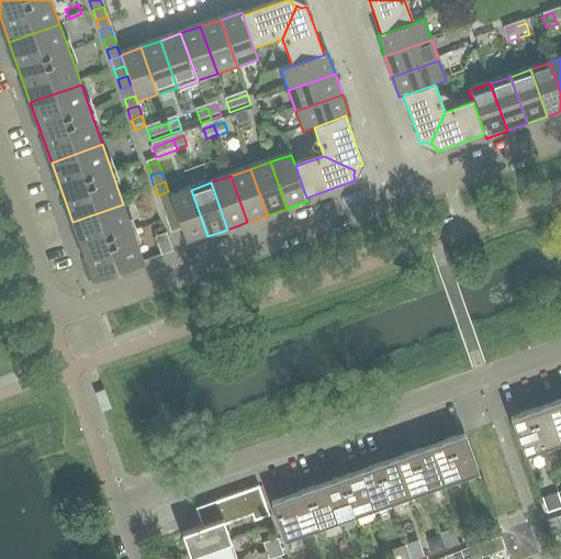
[(191,190),(170,197),(172,202),(176,212),(179,222),(182,232),(187,244),(208,236),(191,190)]
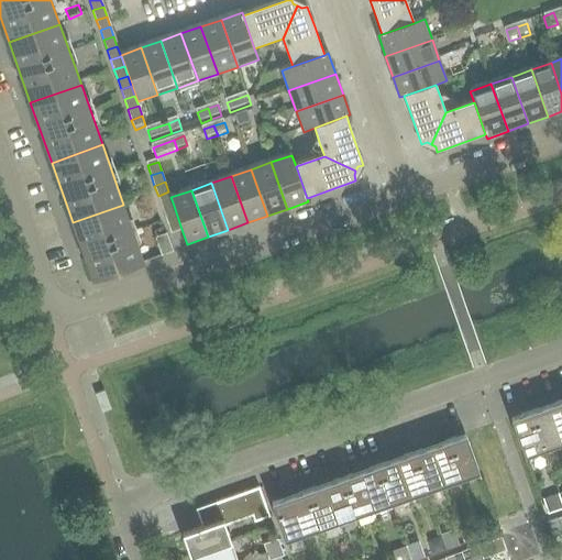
[(168,191),(158,196),(162,206),(173,202),(171,197),(168,191)]
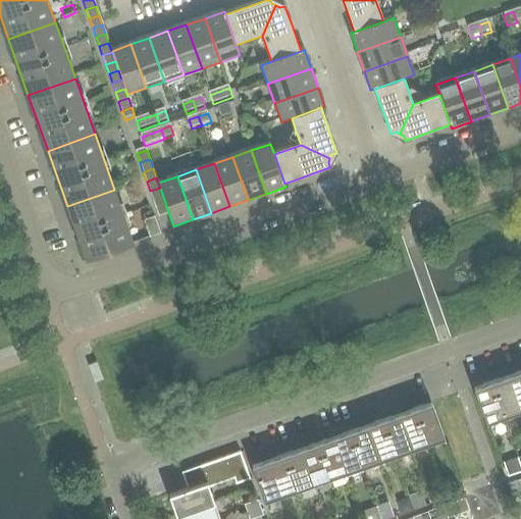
[(160,188),(150,191),(153,200),(163,197),(160,188)]
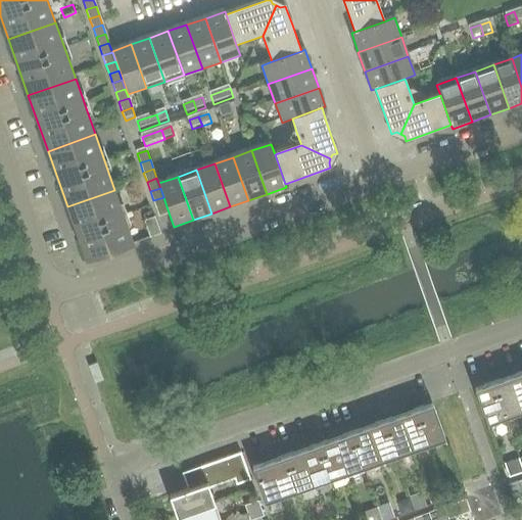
[(134,245),(114,190),(67,206),(87,263),(134,245)]
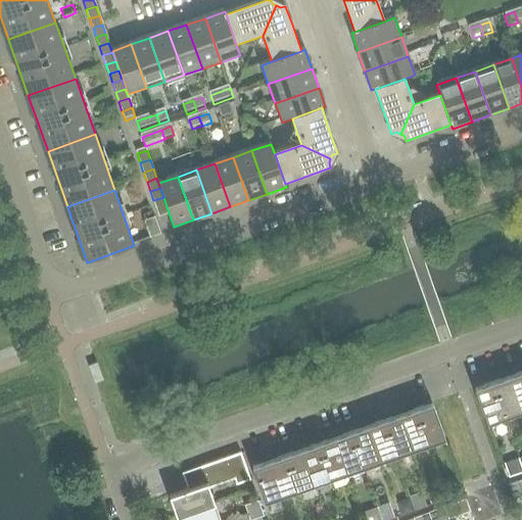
[(163,197),(153,200),(156,209),(167,206),(163,197)]
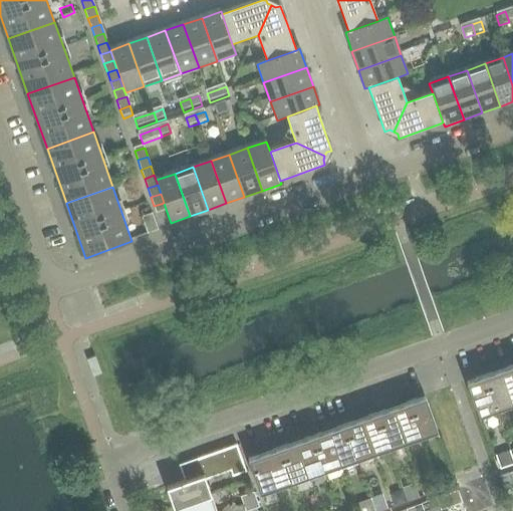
[(164,203),(154,206),(158,216),(167,212),(164,203)]
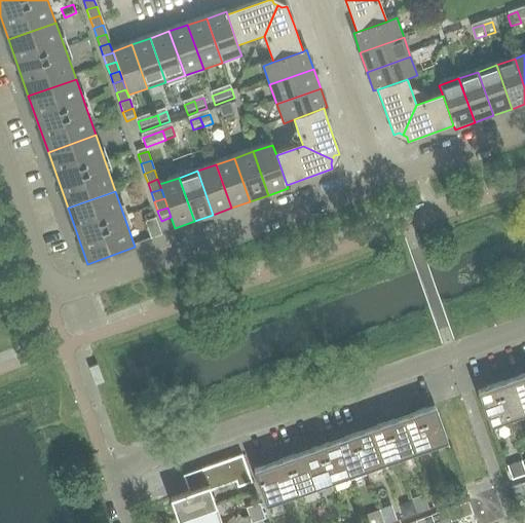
[(162,237),(161,233),(156,221),(146,225),(152,241),(162,237)]
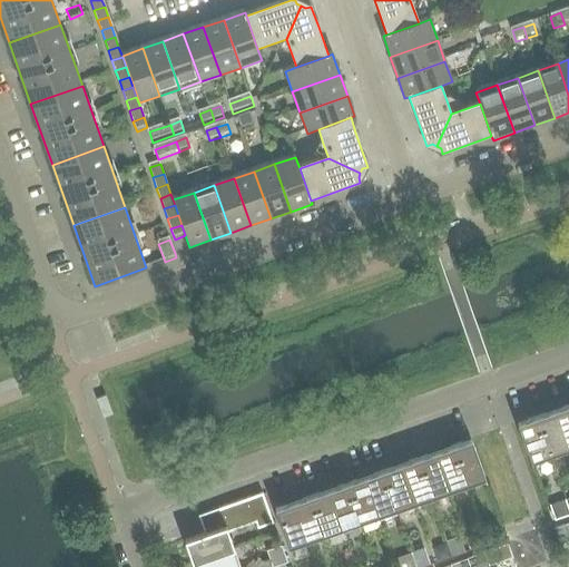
[(568,407),(555,413),(568,451),(568,407)]
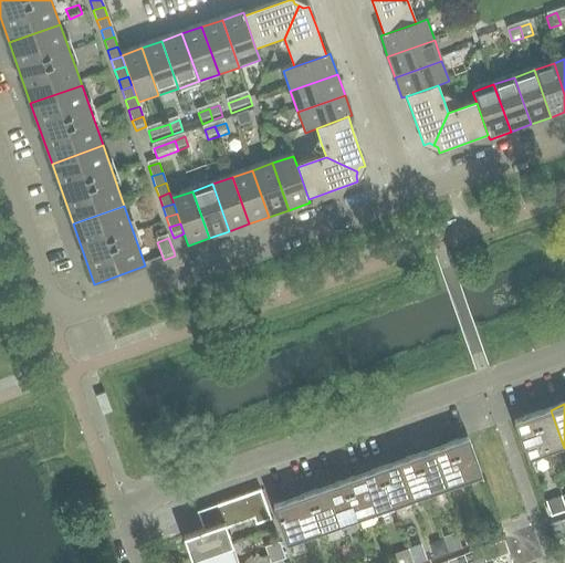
[(551,410),(533,417),(546,454),(564,448),(551,410)]
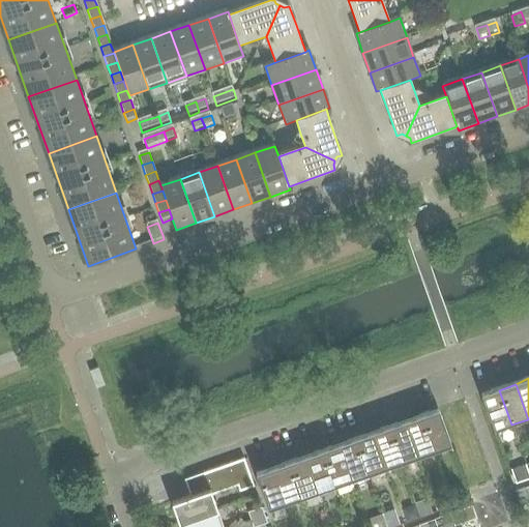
[(494,431),(511,425),(499,390),(481,396),(494,431)]
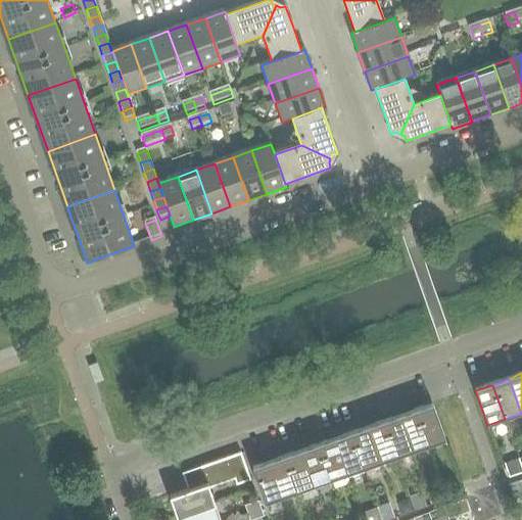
[(433,406),(416,412),(428,446),(445,440),(433,406)]
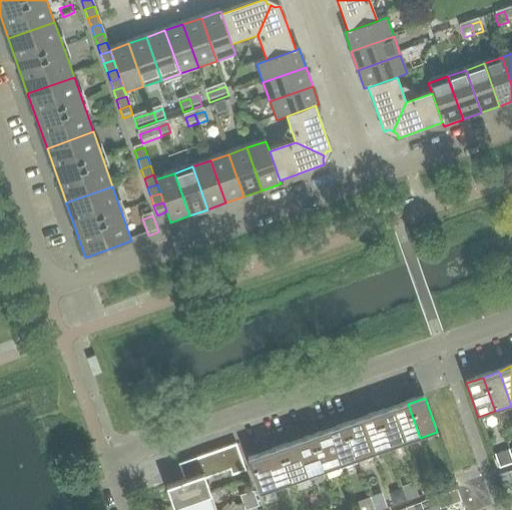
[(408,404),(392,409),(404,443),(420,438),(408,404)]
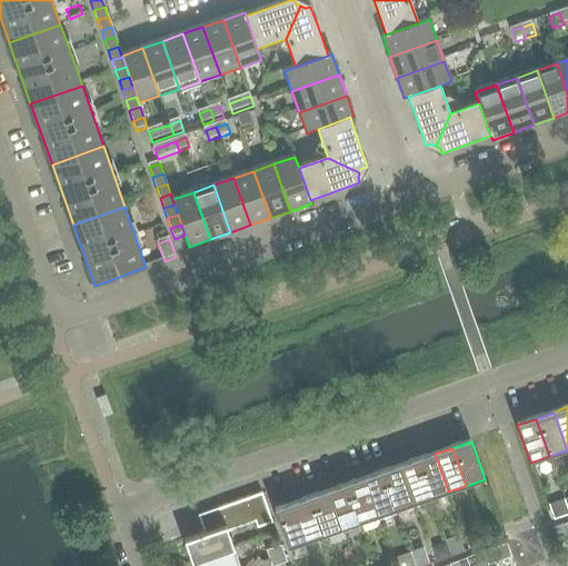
[(430,498),(448,492),(435,454),(417,460),(430,498)]
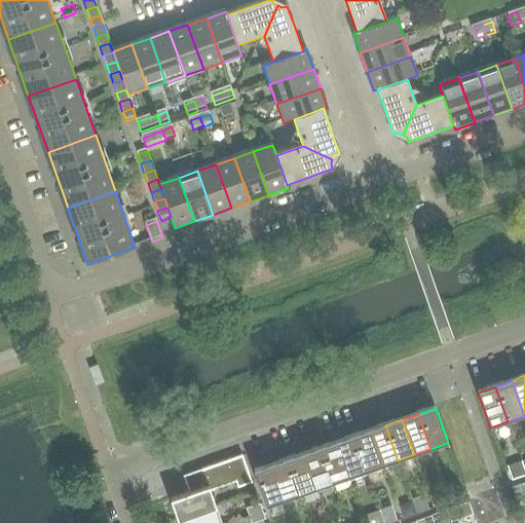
[(385,425),(369,432),(381,467),(398,460),(385,425)]
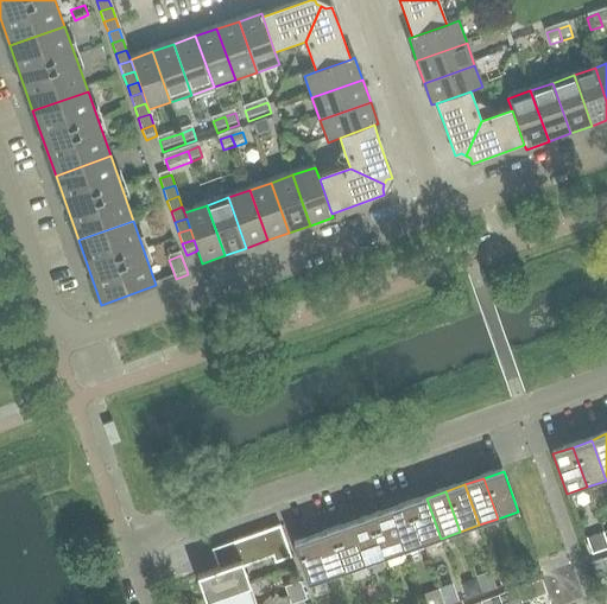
[(423,545),(441,539),(427,498),(409,504),(423,545)]
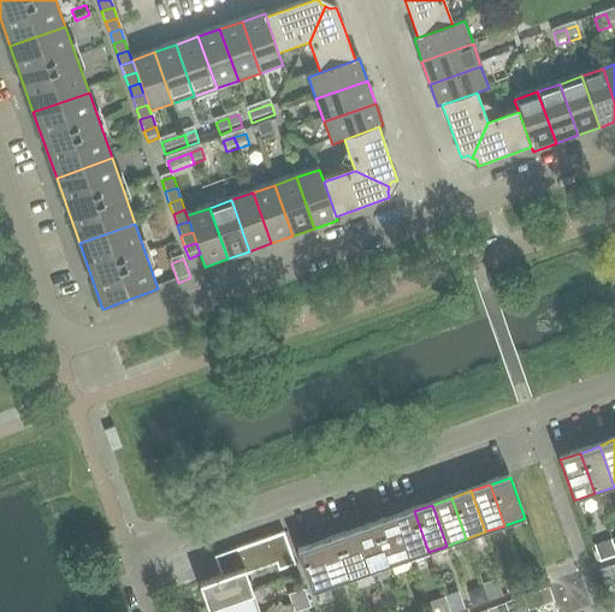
[(414,511),(395,518),(409,559),(429,552),(414,511)]
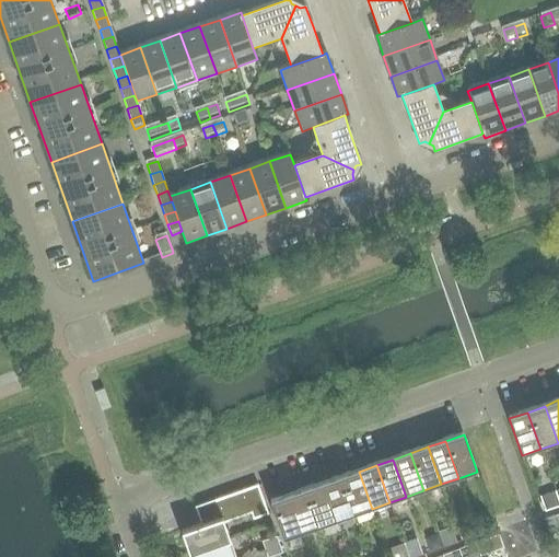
[(359,472),(341,477),(354,514),(372,509),(359,472)]
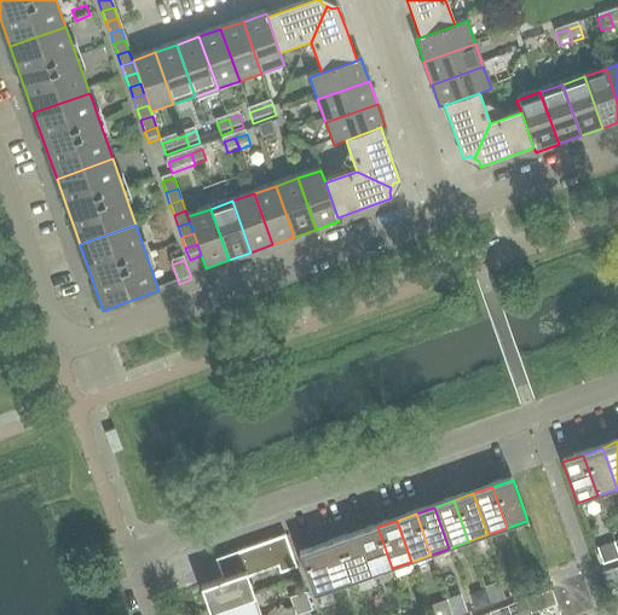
[(373,575),(392,568),(377,527),(358,534),(373,575)]
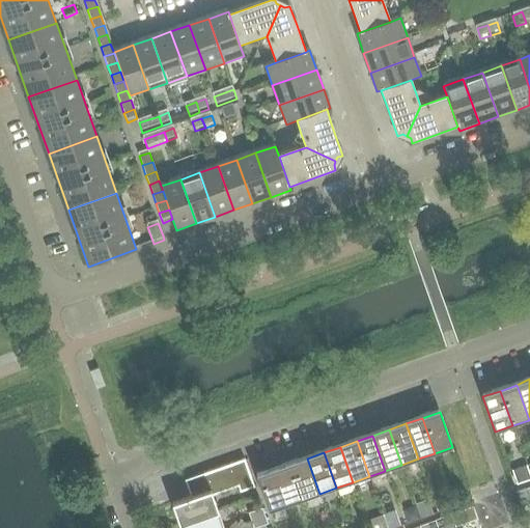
[(307,459),(290,465),(303,500),(319,494),(307,459)]
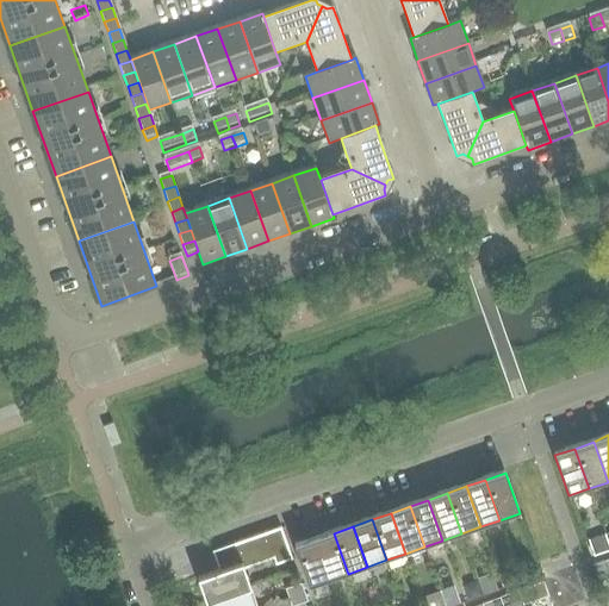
[(213,554),(221,573),(199,581),(207,605),(252,589),(244,572),(274,561),(277,567),(293,562),(281,530),(213,554)]
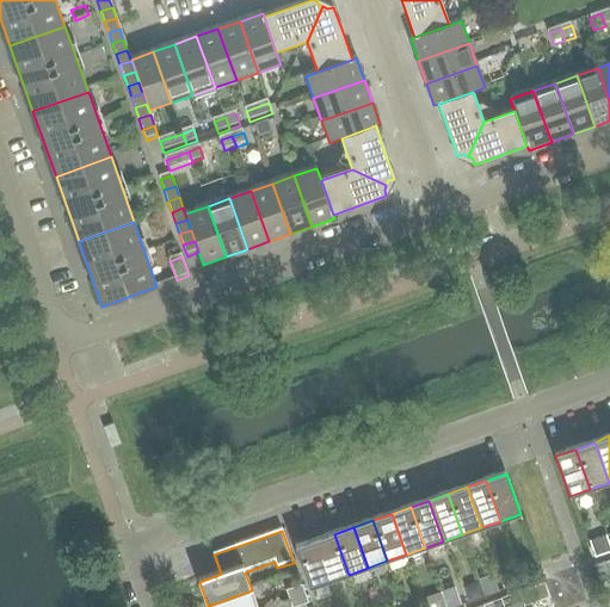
[(334,534),(315,540),(330,581),(349,575),(334,534)]
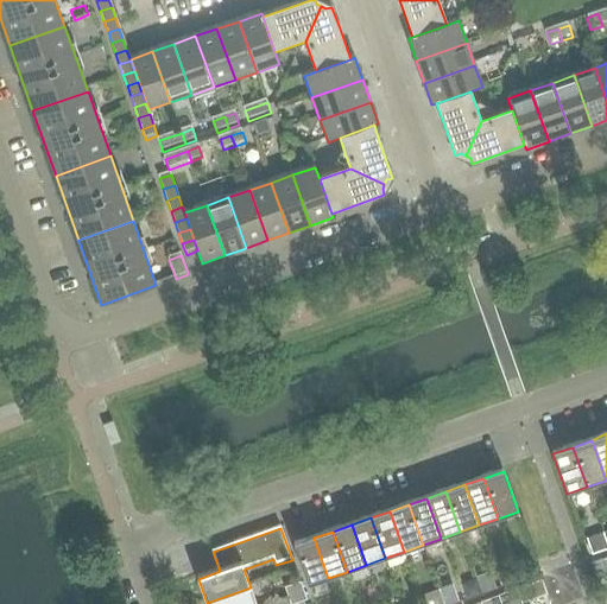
[(606,540),(605,536),(589,542),(594,558),(606,552),(606,540)]
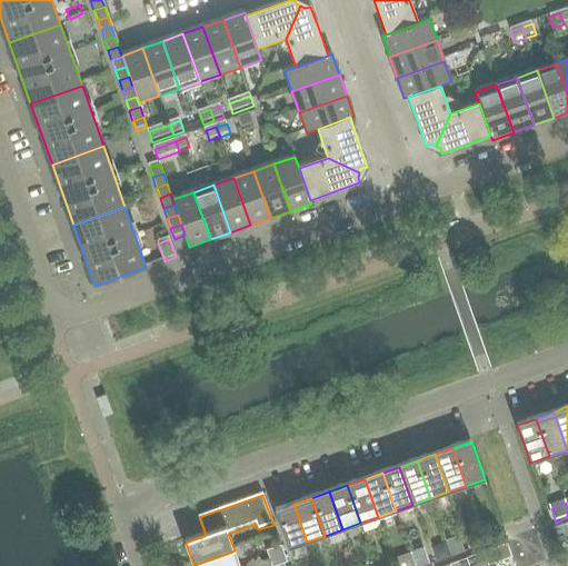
[(289,548),(307,542),(294,504),(276,510),(289,548)]
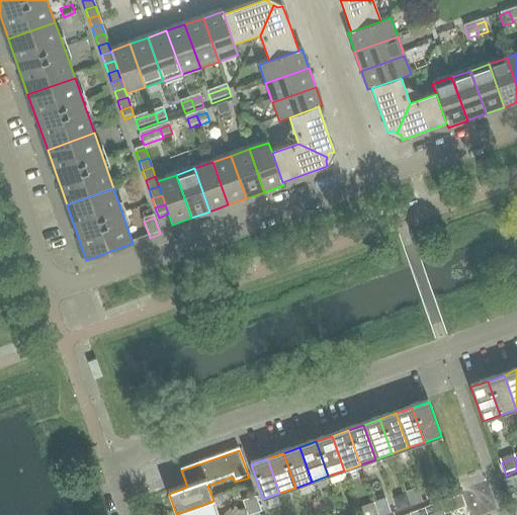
[(514,480),(506,483),(510,494),(516,491),(516,487),(514,480)]
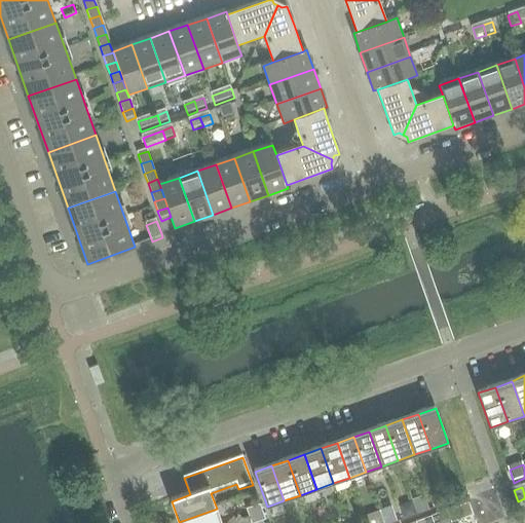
[(474,517),(470,503),(455,509),(459,522),(474,517)]
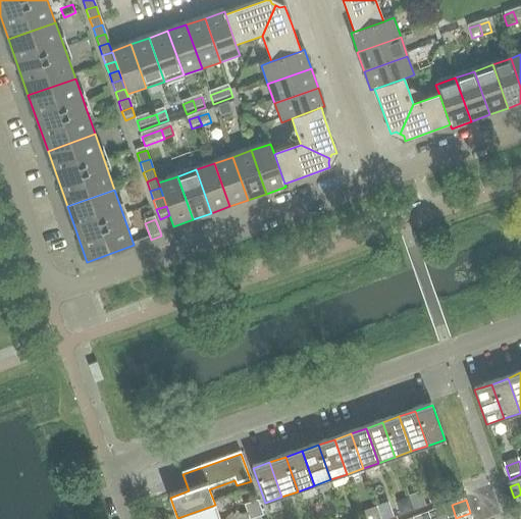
[(246,509),(249,516),(261,511),(258,504),(246,509)]
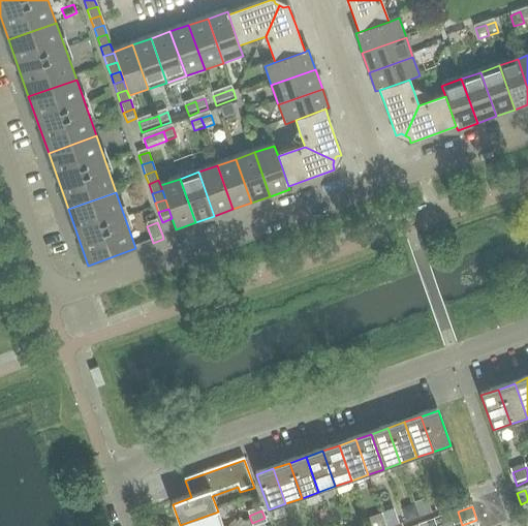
[(222,525),(220,518),(218,512),(180,525),(222,525)]
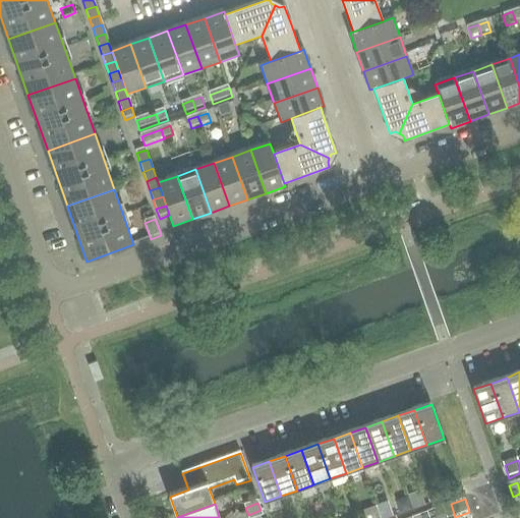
[(451,504),(443,507),(447,517),(455,517),(451,504)]
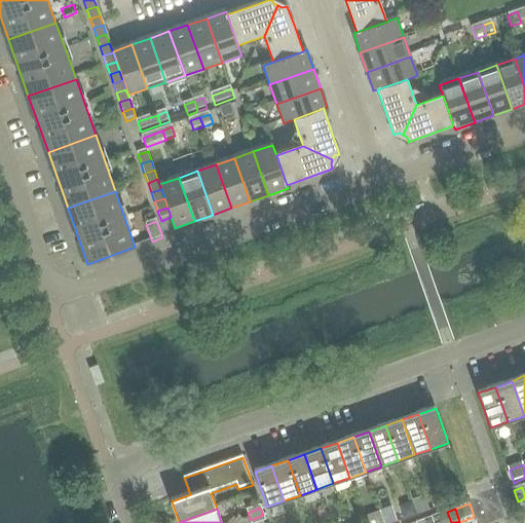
[(447,512),(433,519),(434,522),(451,522),(447,512)]
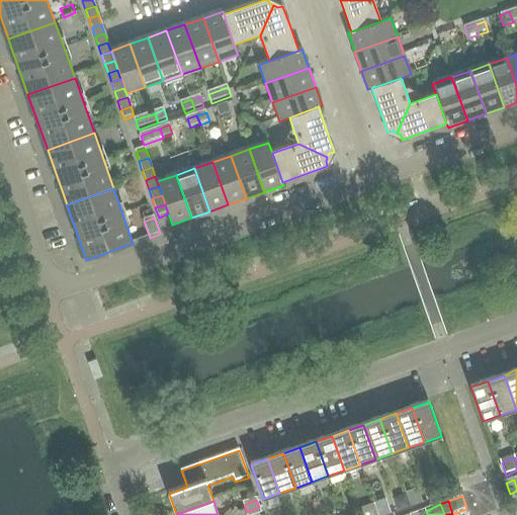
[(378,514),(374,505),(359,511),(361,514),(378,514)]
